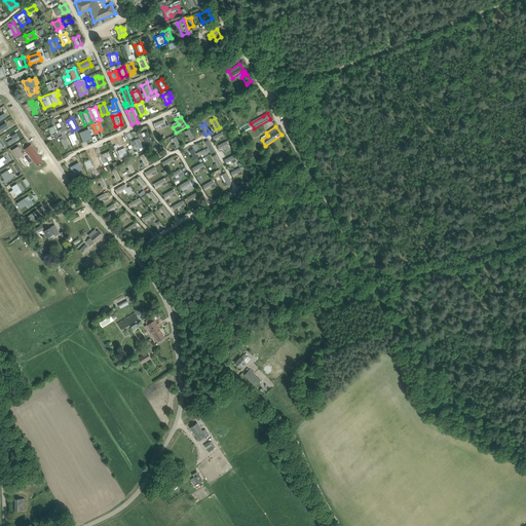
[(83,142),(92,138),(89,128),(79,133),(83,142)]
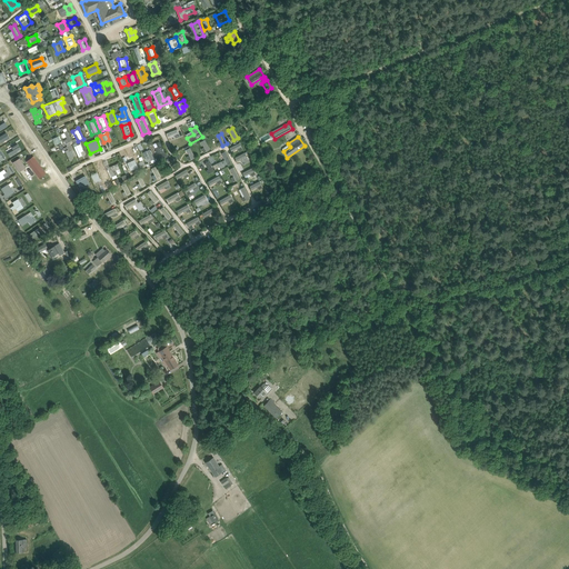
[(161,141),(157,142),(158,148),(156,148),(159,159),(167,157),(161,141)]
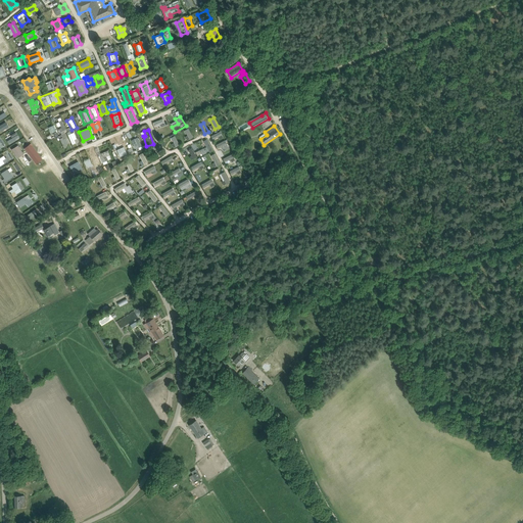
[(68,132),(72,144),(79,142),(76,132),(70,133),(70,132),(68,132)]
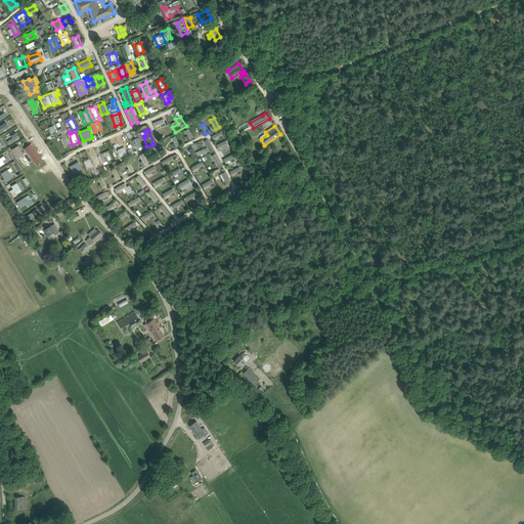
[(67,146),(66,144),(70,143),(66,133),(61,134),(63,137),(60,139),(63,147),(67,146)]
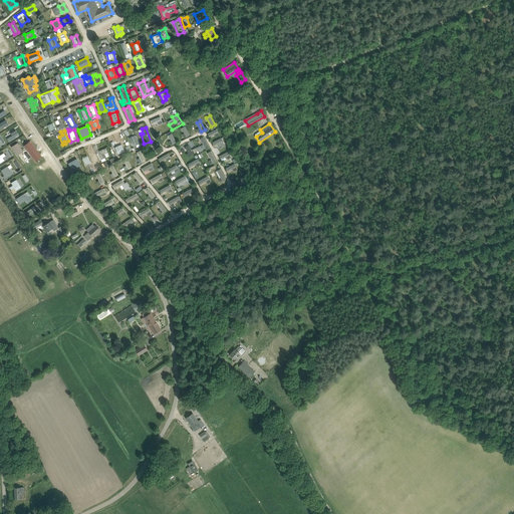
[(130,137),(135,149),(141,146),(136,135),(130,137)]
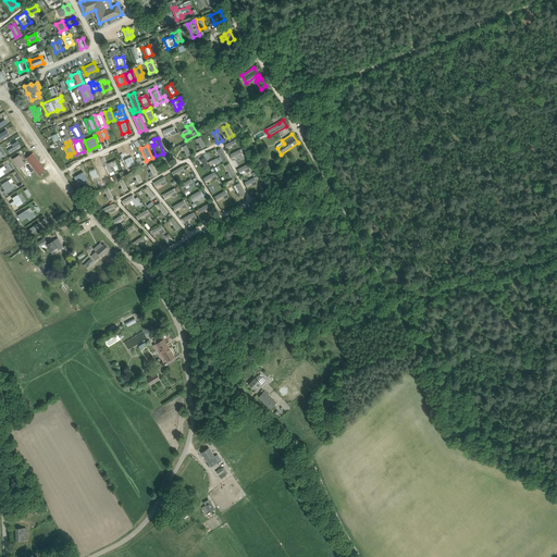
[(214,152),(218,158),(213,160),(215,164),(226,159),(222,149),(214,152)]
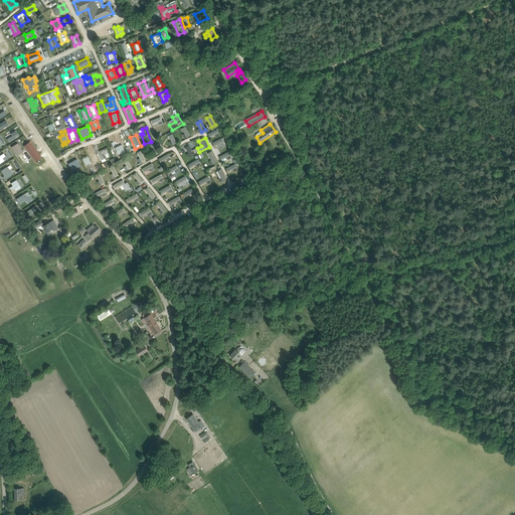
[(214,146),(218,145),(220,149),(225,147),(222,138),(212,142),(214,146)]
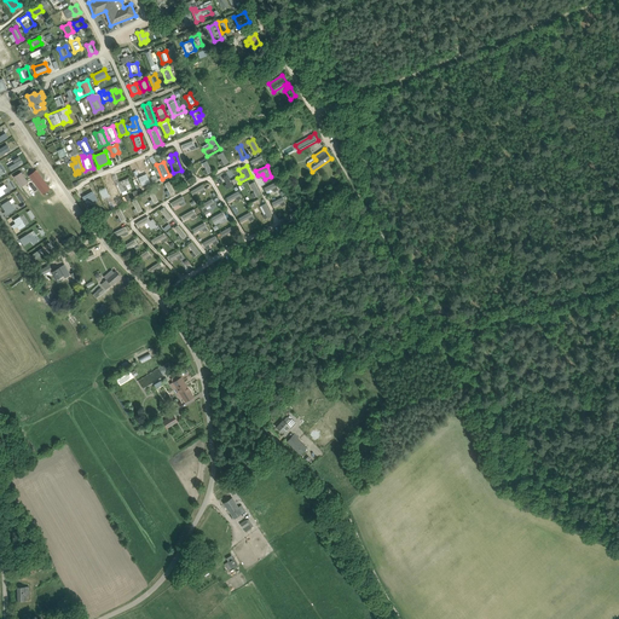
[(44,195),(46,192),(51,189),(36,171),(29,175),(44,195)]
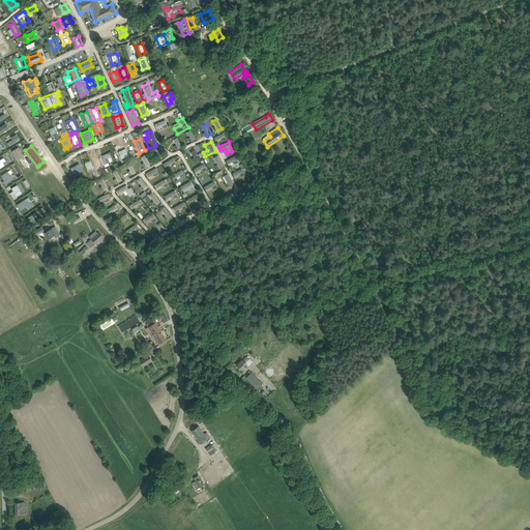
[(124,146),(120,147),(121,150),(118,151),(120,157),(124,155),(125,158),(128,157),(124,146)]
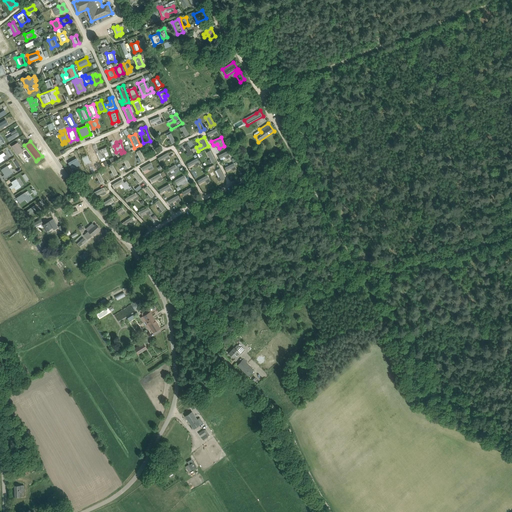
[(188,144),(185,146),(188,152),(186,153),(188,156),(193,153),(188,144)]
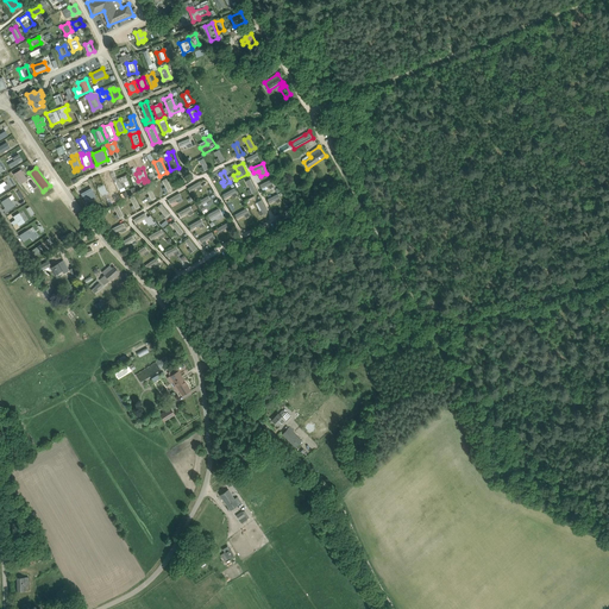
[(126,175),(115,179),(119,189),(130,186),(126,175)]
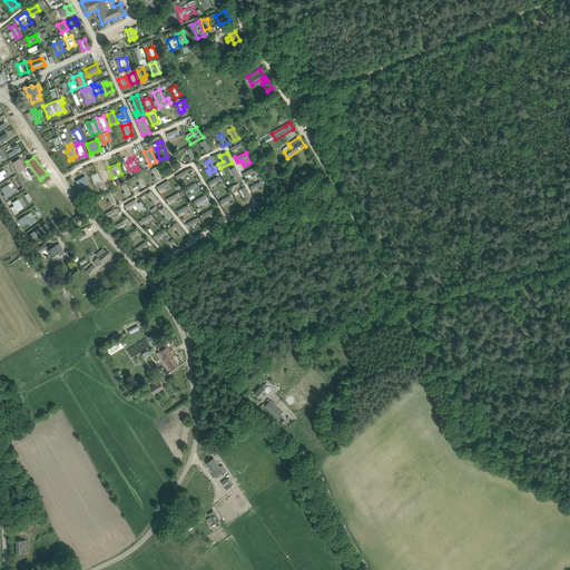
[(156,179),(161,177),(157,166),(151,168),(155,175),(154,176),(156,179)]
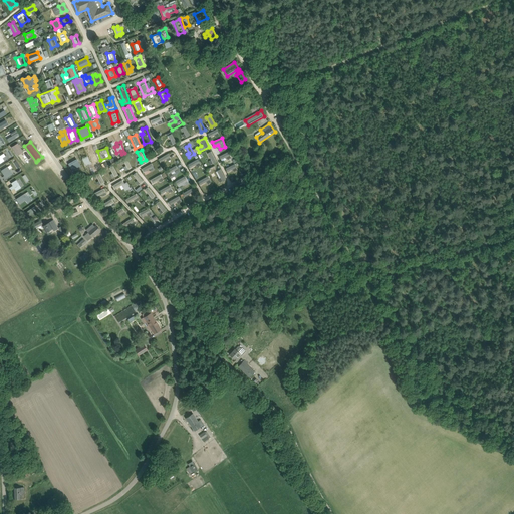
[(214,163),(217,162),(212,151),(208,153),(214,163)]
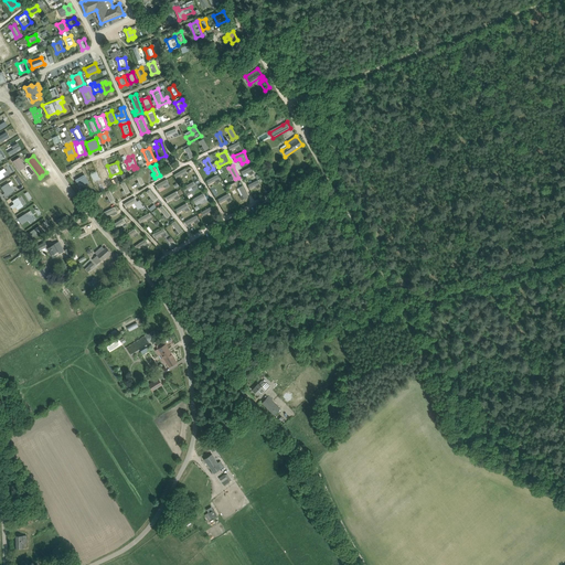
[(185,169),(174,173),(176,178),(183,176),(184,177),(188,176),(185,169)]
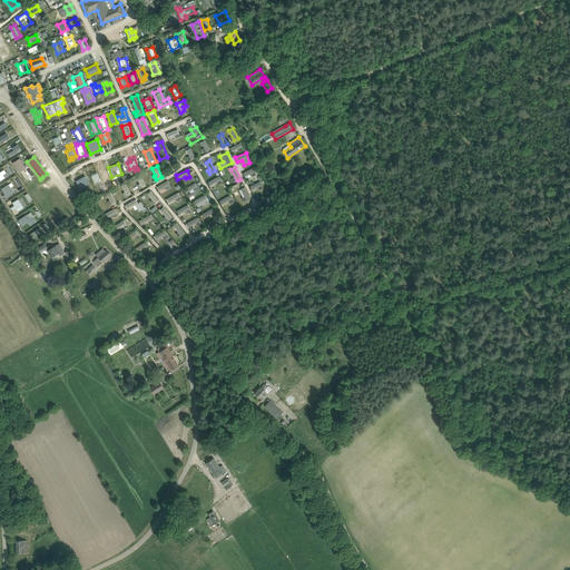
[(96,186),(102,183),(97,173),(90,175),(96,186)]
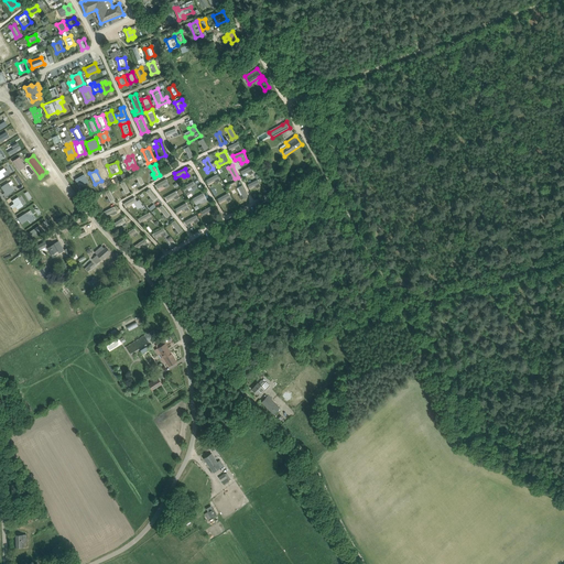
[(85,173),(75,179),(80,187),(89,183),(85,173)]
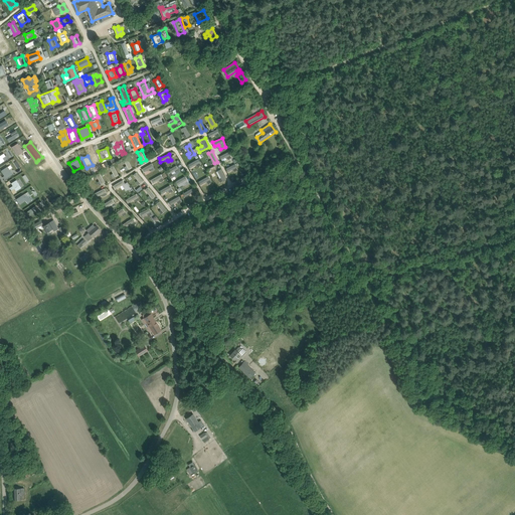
[(188,164),(190,168),(197,165),(197,166),(201,165),(199,159),(188,164)]
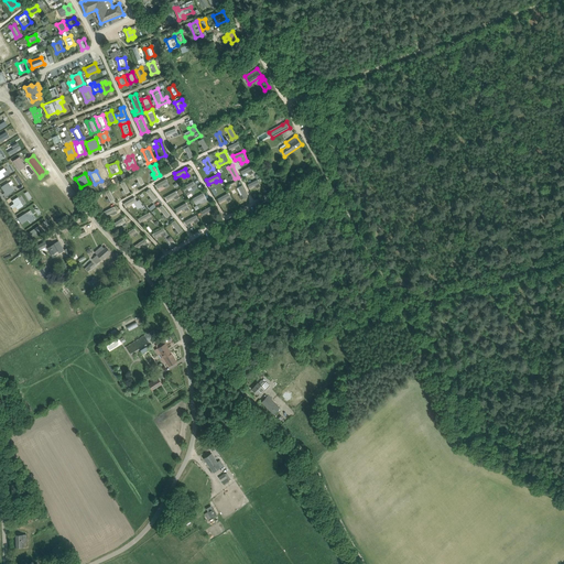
[(166,179),(155,185),(158,188),(164,184),(166,187),(170,185),(166,179)]
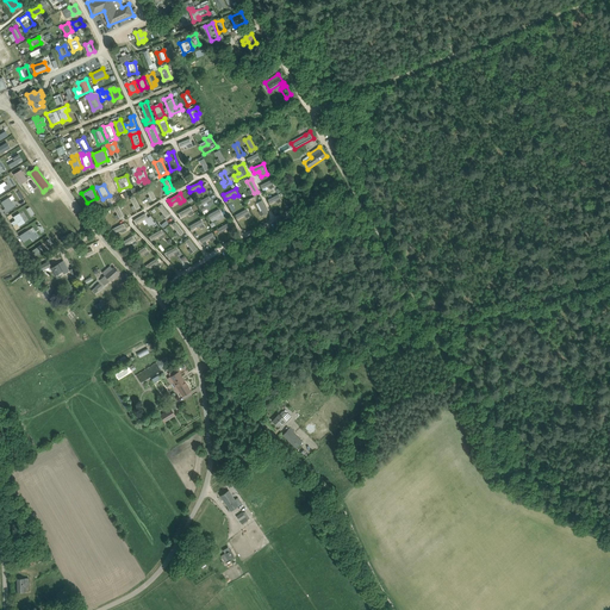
[(130,198),(137,210),(141,207),(135,195),(130,198)]
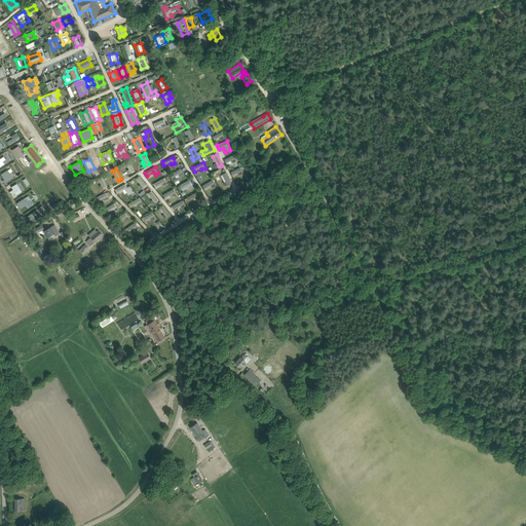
[(180,168),(171,175),(174,180),(183,174),(180,168)]
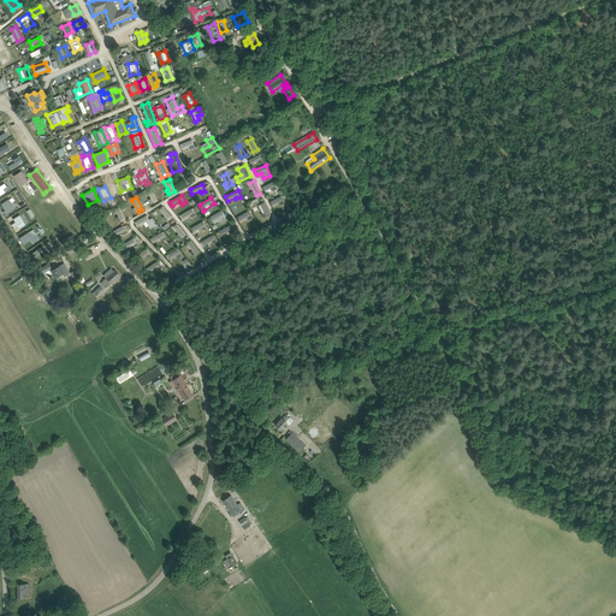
[(5,211),(3,212),(5,215),(16,208),(10,199),(1,203),(5,211)]
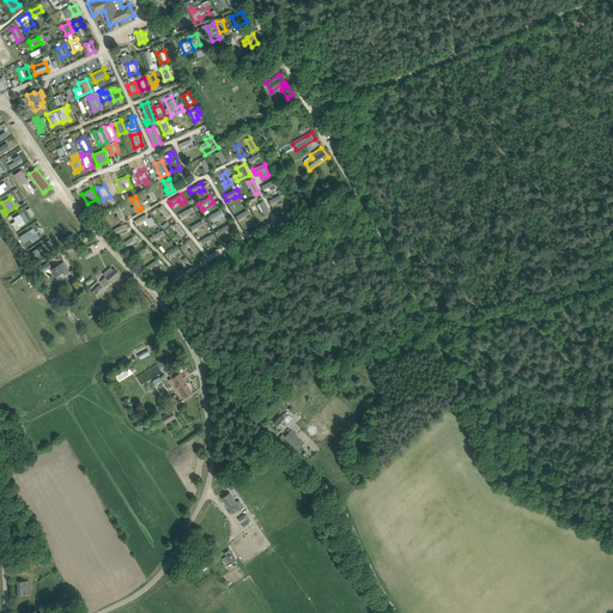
[(258,205),(263,217),(269,213),(263,201),(258,205)]
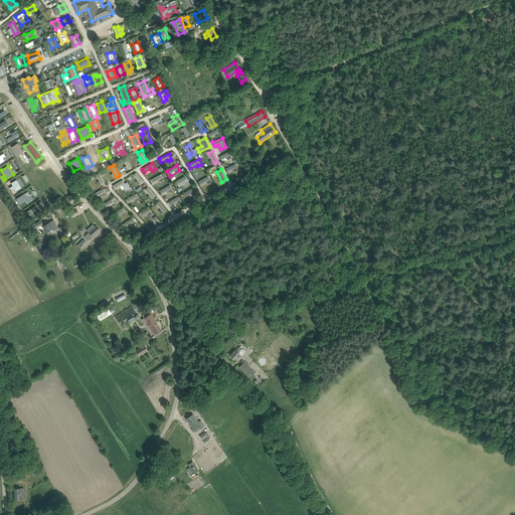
[(140,184),(144,181),(137,172),(133,175),(140,184)]
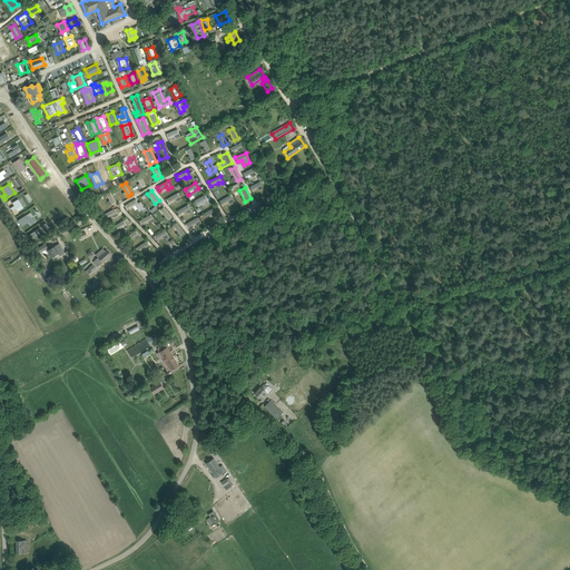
[(107,194),(112,204),(117,202),(111,192),(107,194)]
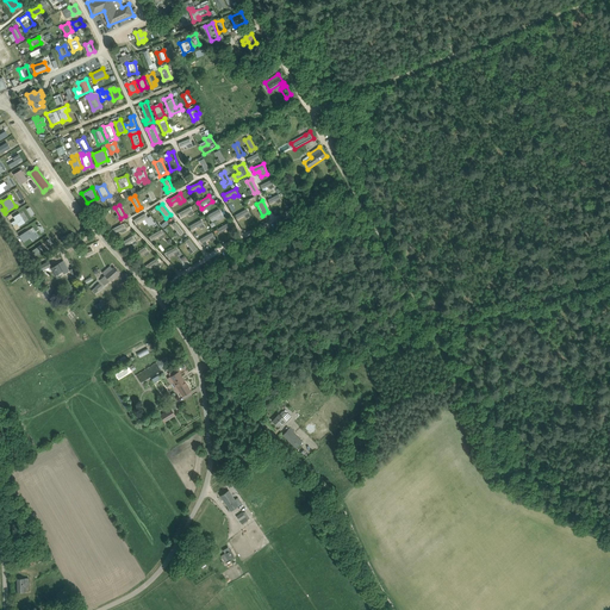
[(181,217),(188,213),(190,216),(194,213),(192,207),(179,212),(181,217)]
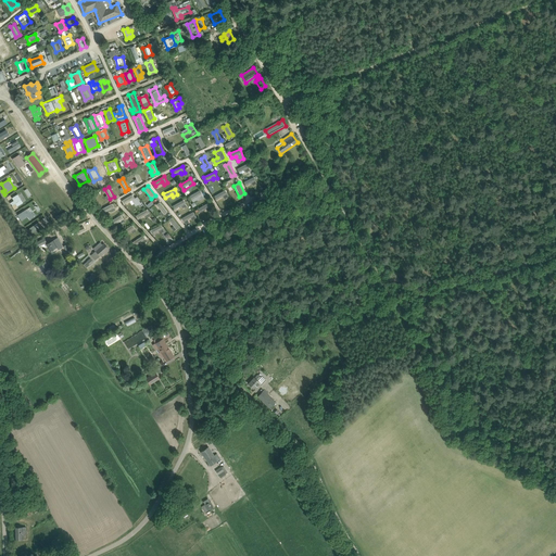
[(201,190),(189,196),(192,202),(200,199),(200,200),(204,198),(201,190)]
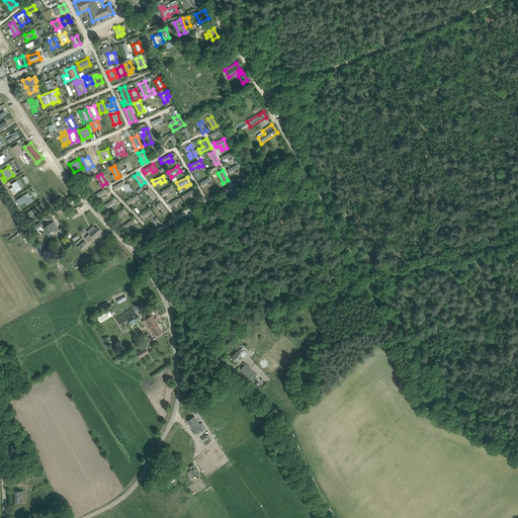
[(201,185),(208,182),(209,185),(213,183),(210,177),(199,182),(201,185)]
